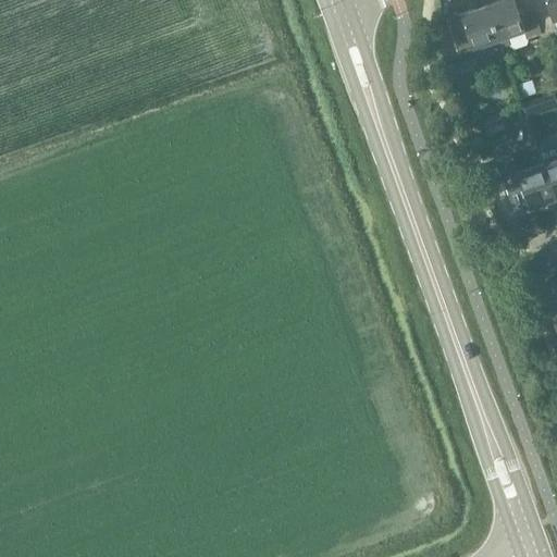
[(541,33),(537,26),(529,0),(496,0),(485,4),(500,47),(510,44),(510,46),(515,48),(525,44),(527,39),(527,38),(541,33)]
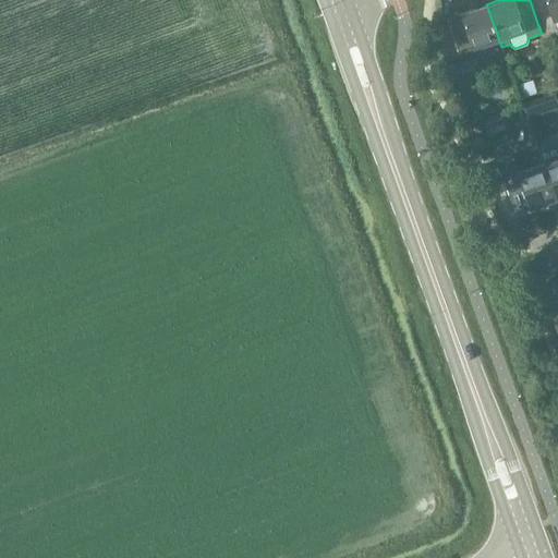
[(543,38),(557,32),(557,31),(555,21),(557,19),(557,0),(530,0),(538,26),(542,33),(543,38)]
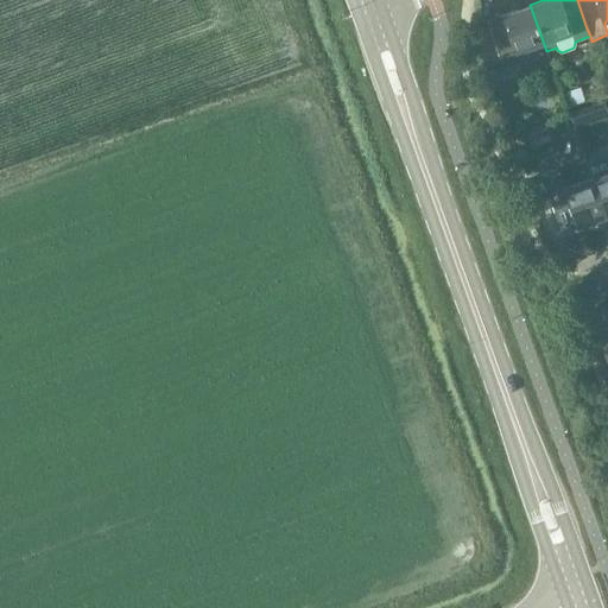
[(499,59),(543,44),(530,5),(486,20),(499,59)]
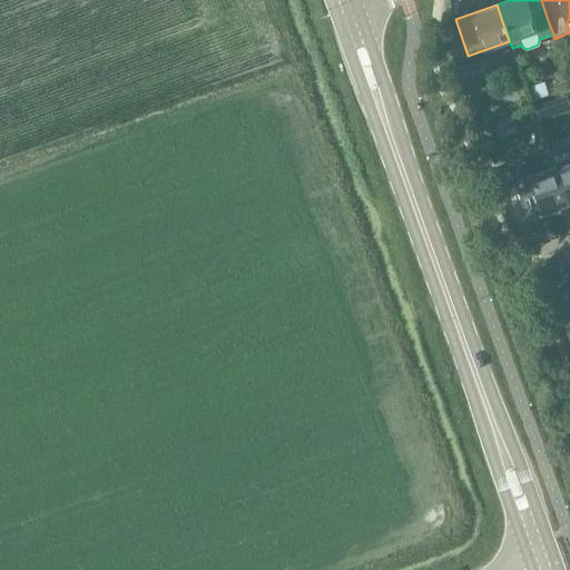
[(543,81),(527,87),(531,100),(548,94),(543,81)]
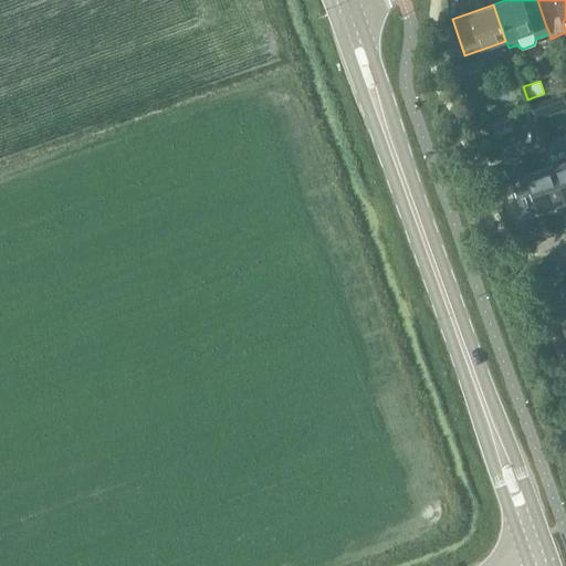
[(564,202),(551,168),(526,177),(519,157),(503,163),(523,218),(564,202)]
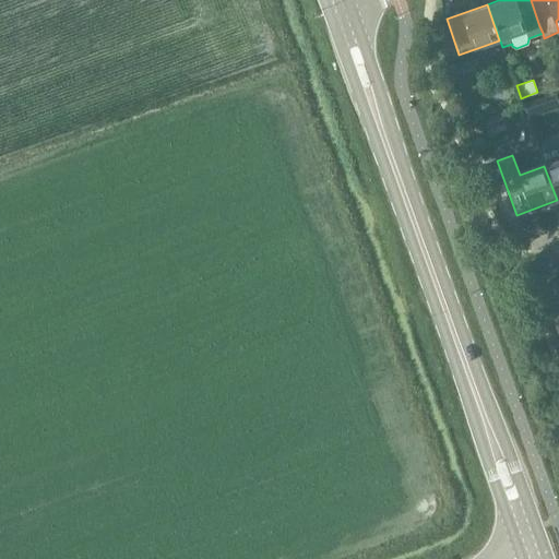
[(558,161),(544,166),(557,200),(558,199),(558,161)]
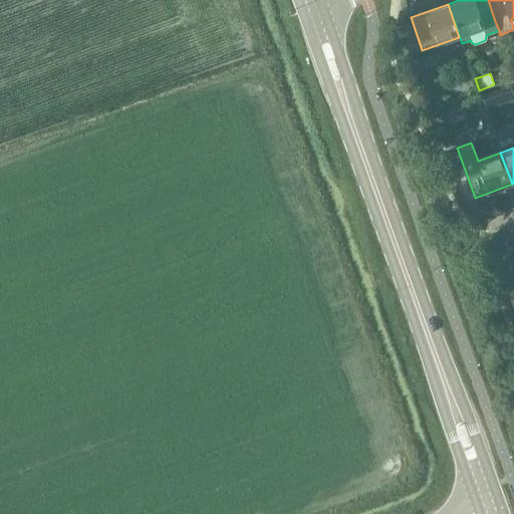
[(513,275),(504,279),(513,307),(513,275)]
